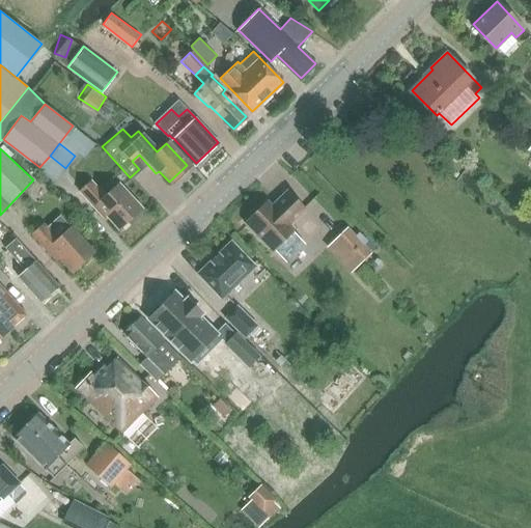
[(107,213),(119,226),(140,207),(115,182),(102,194),(89,181),(78,191),(103,217),(107,213)]
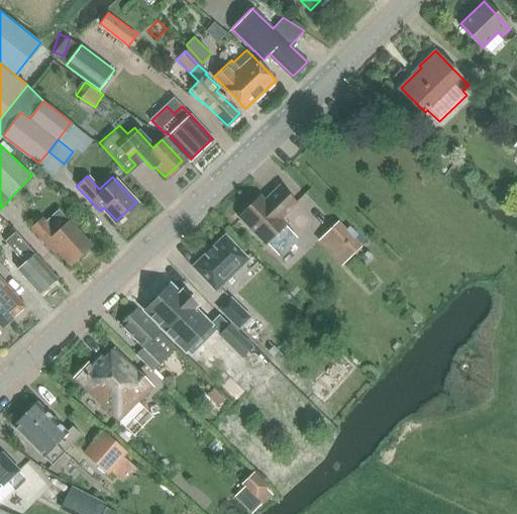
[(261,195),(238,216),(265,243),(267,241),(278,252),(296,235),(285,224),(287,222),(283,218),(298,203),(280,185),(265,199),(261,195)]
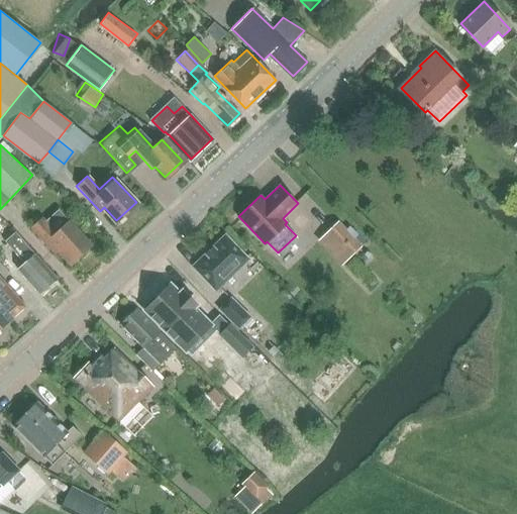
[(59,249),(72,264),(91,245),(69,221),(56,233),(41,218),(31,227),(56,252),(59,249)]
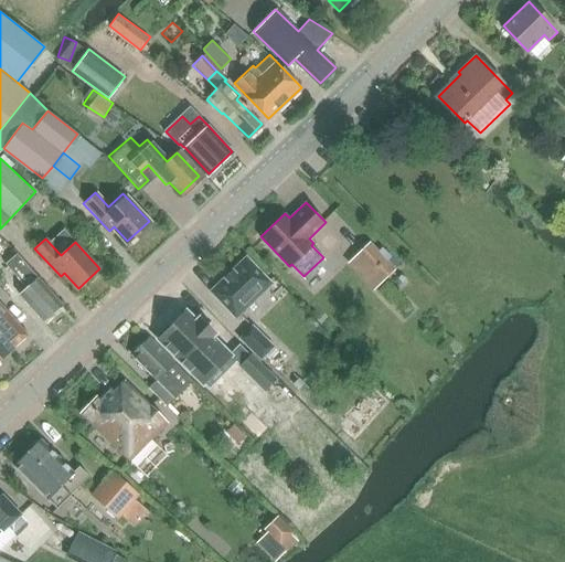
[(382,246),(379,250),(370,241),(354,254),(380,281),(395,267),(388,260),(392,256),(382,246)]
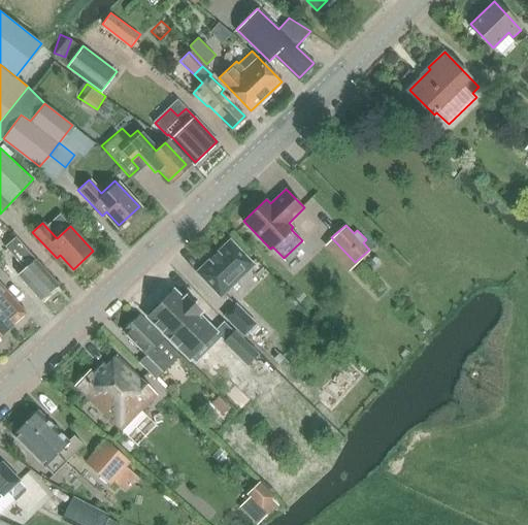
[(28,266),(19,274),(40,299),(58,284),(14,235),(6,241),(11,247),(10,247),(28,266)]
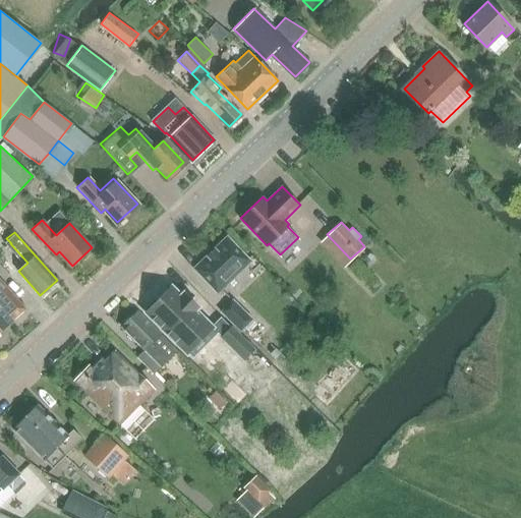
[(227,235),(194,268),(218,291),(250,260),(227,235)]
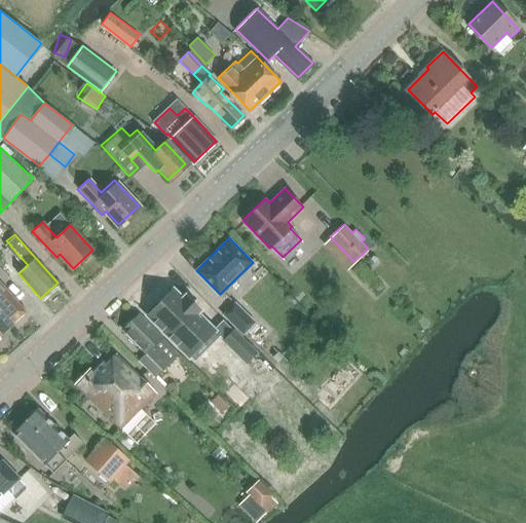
[(0,331),(26,308),(0,279),(0,331)]
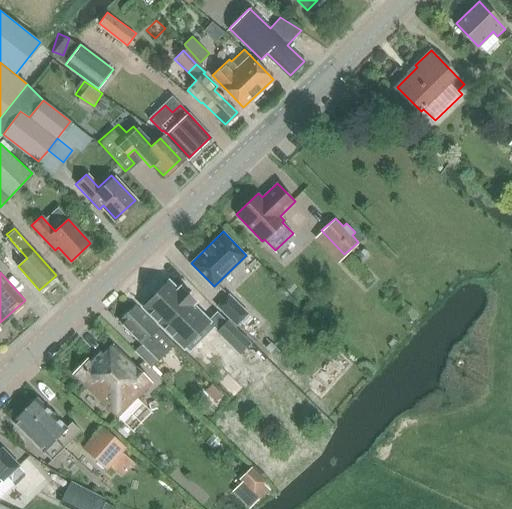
[(176,289),(169,282),(158,294),(155,291),(146,300),(149,302),(148,304),(181,337),(183,335),(187,340),(207,319),(189,301),(191,299),(179,287),(176,289)]
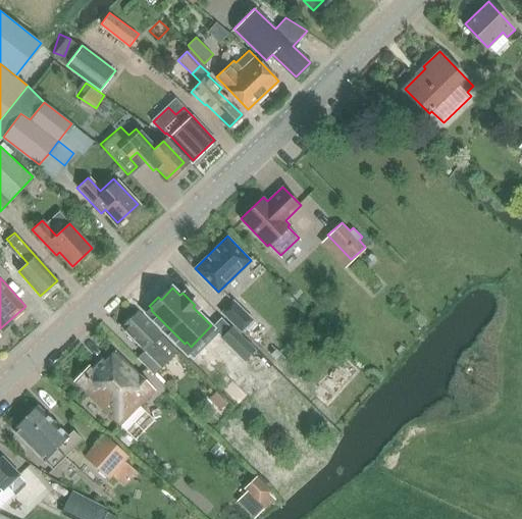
[(245,326),(253,318),(232,300),(222,312),(242,330),(245,326)]
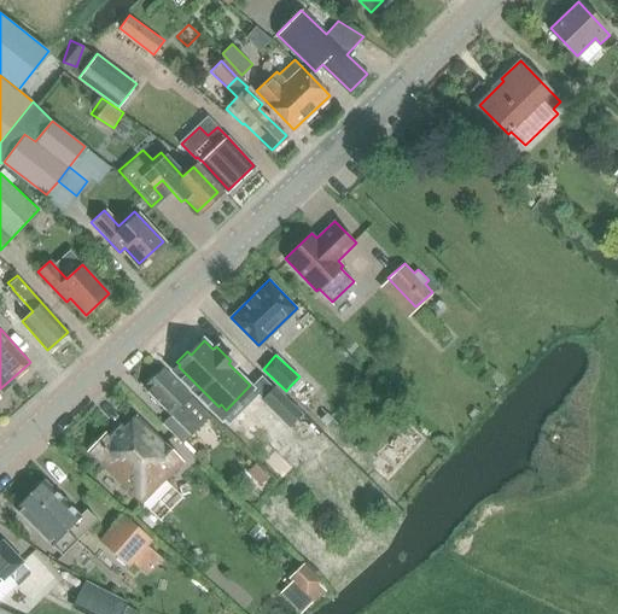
[(184,442),(211,414),(164,368),(145,387),(172,413),(163,421),(184,442)]
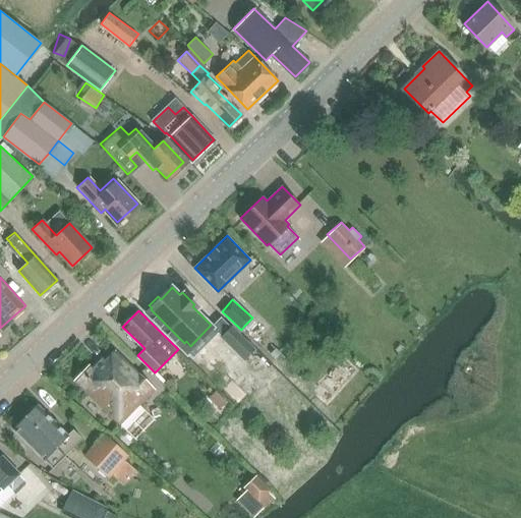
[(223,320),(214,330),(233,348),(243,339),(223,320)]
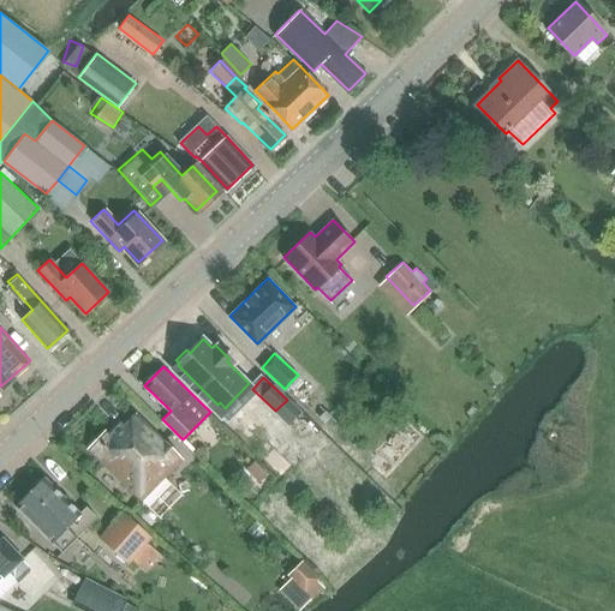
[(303,379),(294,390),(304,399),(314,389),(303,379)]
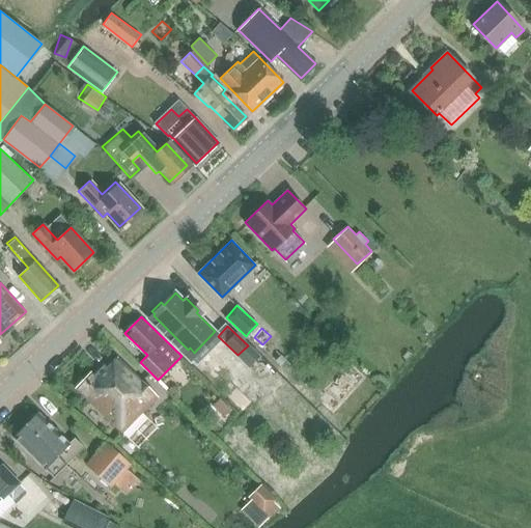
[(90,370),(75,387),(122,433),(158,395),(117,356),(107,366),(103,363),(92,373),(90,370)]
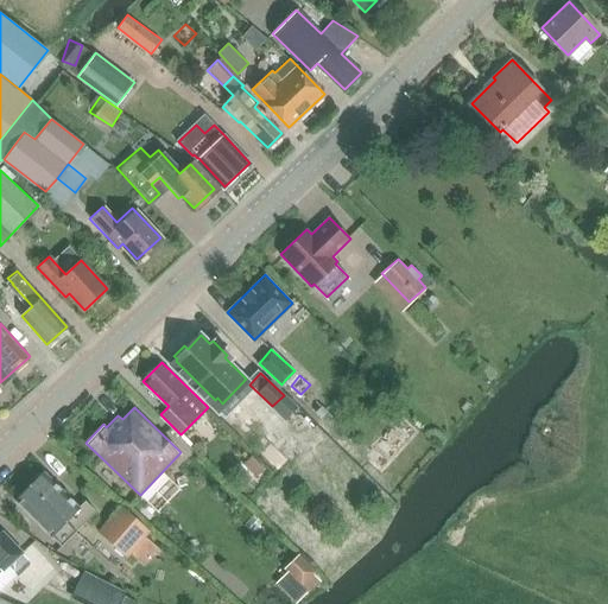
[(287,456),(271,442),(260,453),(276,469),(287,456)]
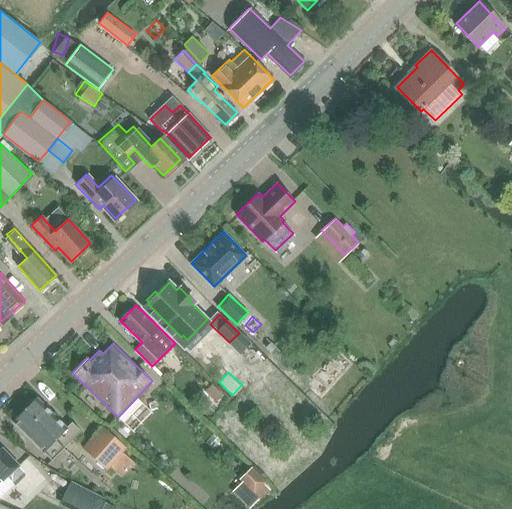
[(27,411),(65,448),(82,431),(73,422),(68,427),(39,399),(27,411)]
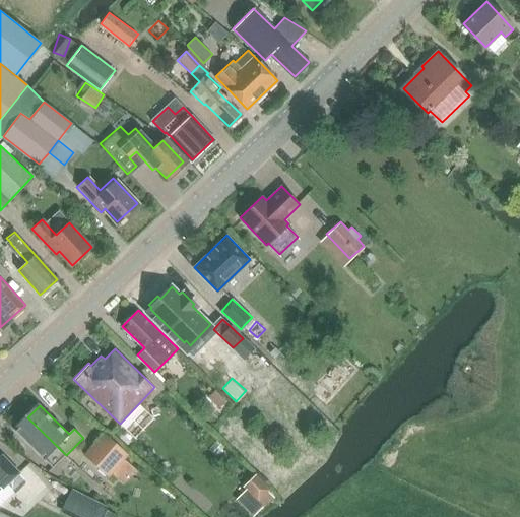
[(54,467),(66,455),(27,417),(15,430),(45,459),(46,459),(54,467)]
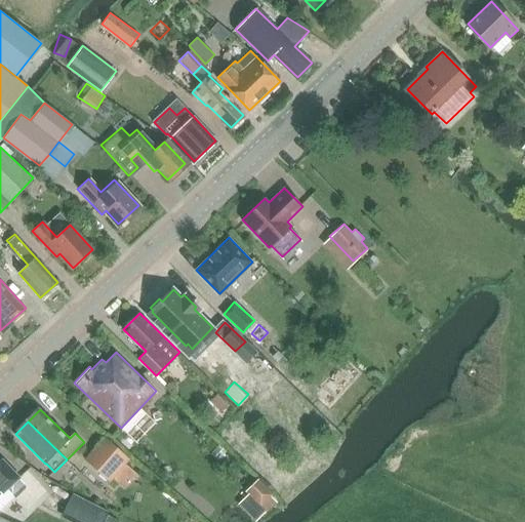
[(124,462),(127,458),(104,437),(85,458),(109,479),(112,476),(124,462)]
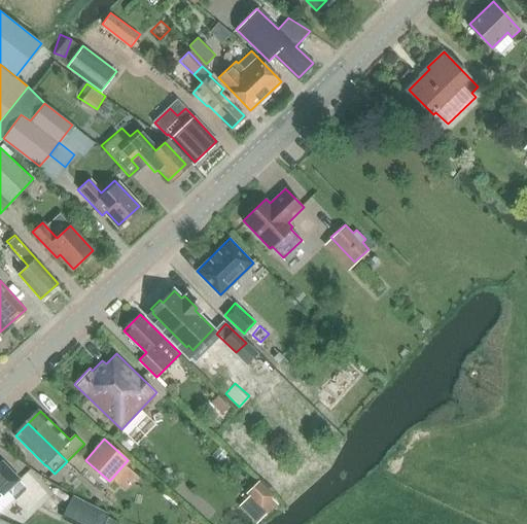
[(0,508),(25,484),(1,460),(0,461),(0,508)]
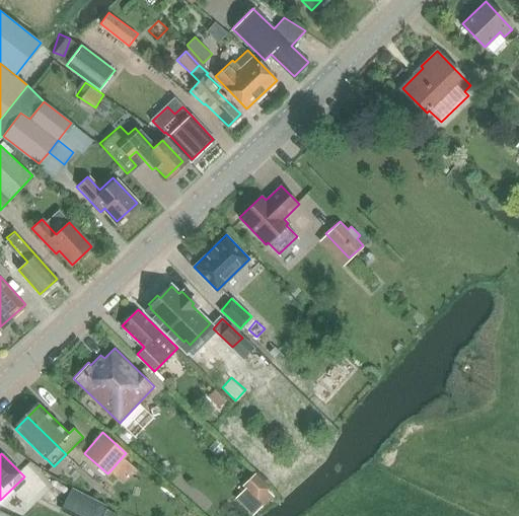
[(253,474),(242,486),(244,489),(256,501),(269,490),(253,474)]
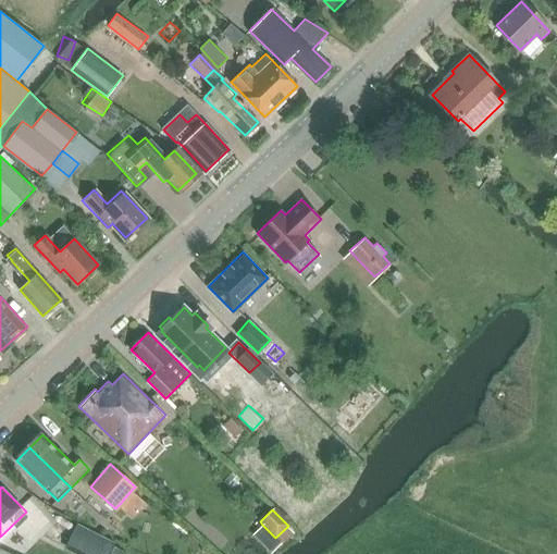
[(65,543),(88,553),(109,553),(115,542),(76,522),(65,543)]
